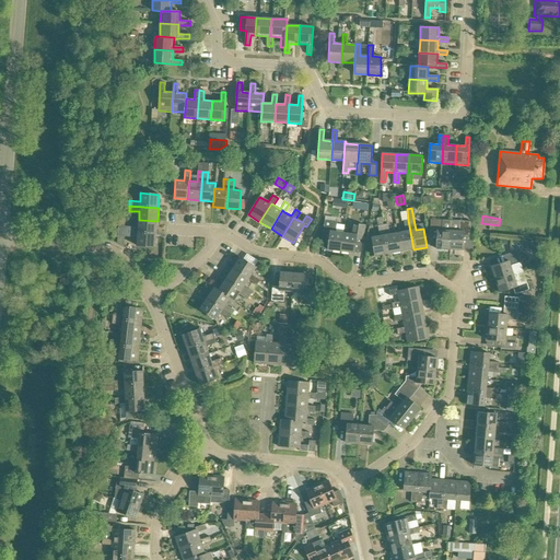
[(118,226),(118,231),(156,234),(158,221),(139,220),(138,228),(118,226)]
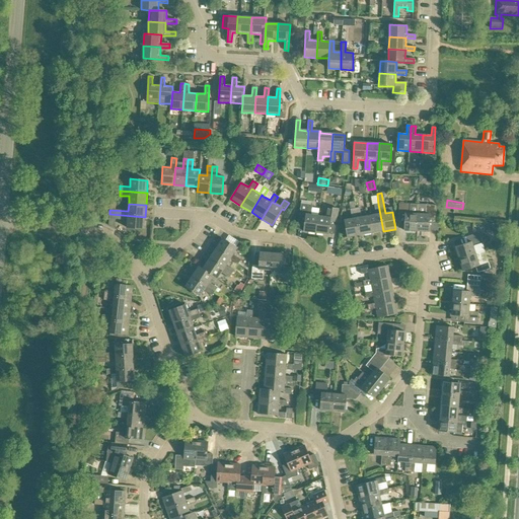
[(315,233),(318,216),(311,215),(312,206),(301,204),(299,217),(305,218),(303,231),(315,233)]
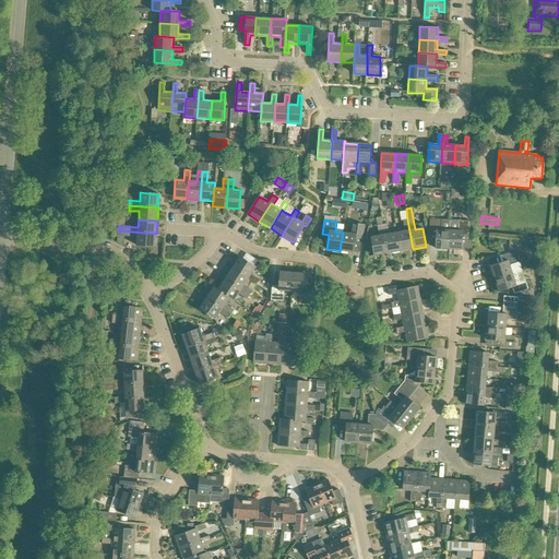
[(405,232),(396,233),(400,251),(413,249),(407,219),(403,221),(405,232)]
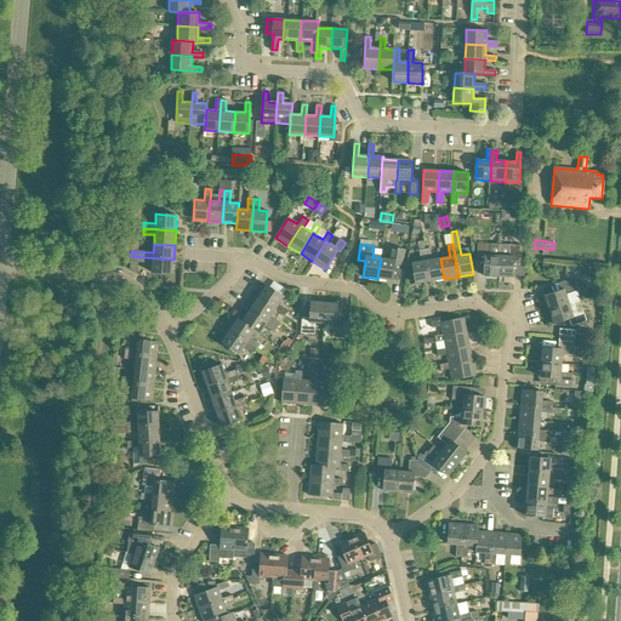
[(484,277),(499,277),(500,256),(500,245),(478,244),(477,260),(484,261),(484,277)]
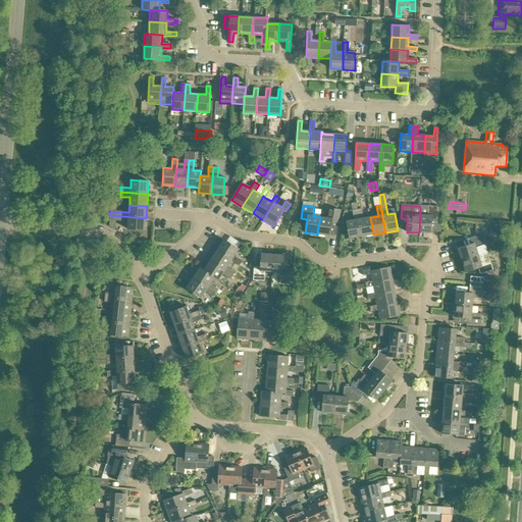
[(420,215),(419,232),(431,233),(432,220),(438,220),(439,206),(420,206),(420,215)]
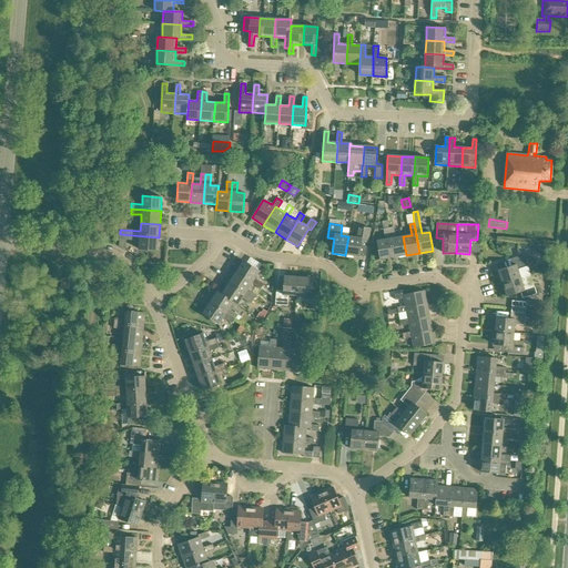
[(356,237),(348,236),(345,255),(359,257),(361,242),(368,243),(369,229),(357,227),(356,237)]
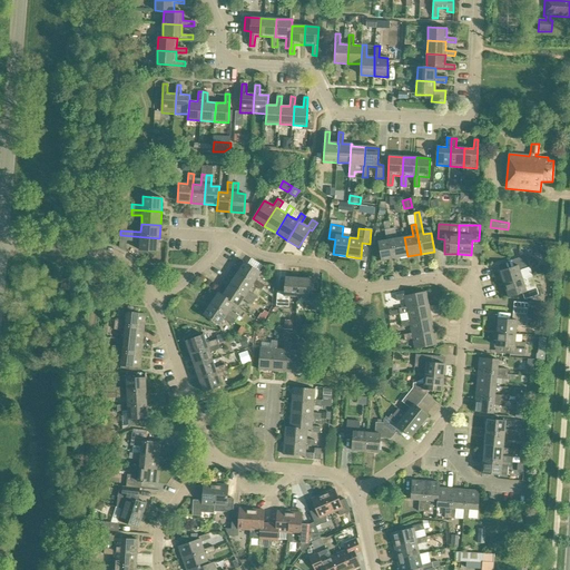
[(394,228),(390,229),(395,258),(408,256),(404,237),(396,238),(394,228)]
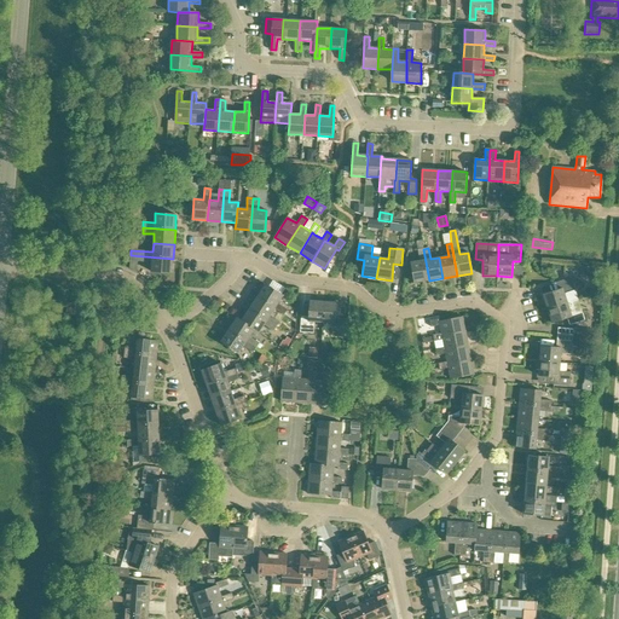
[(415,283),(429,281),(423,249),(417,250),(420,261),(411,262),(415,283)]
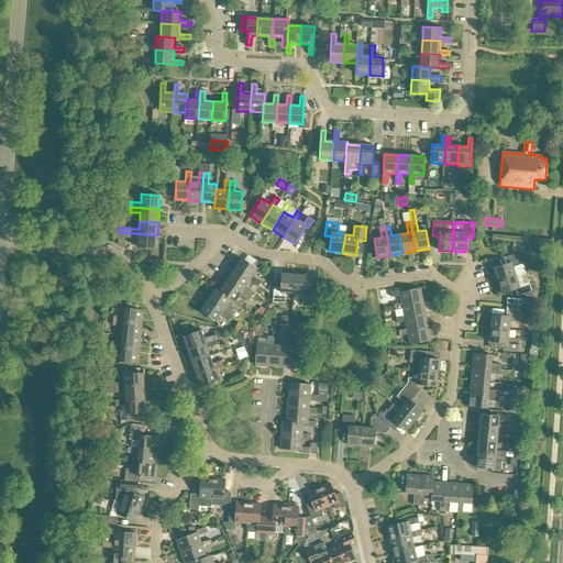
[(156,249),(157,235),(119,232),(119,238),(138,239),(138,247),(156,249)]
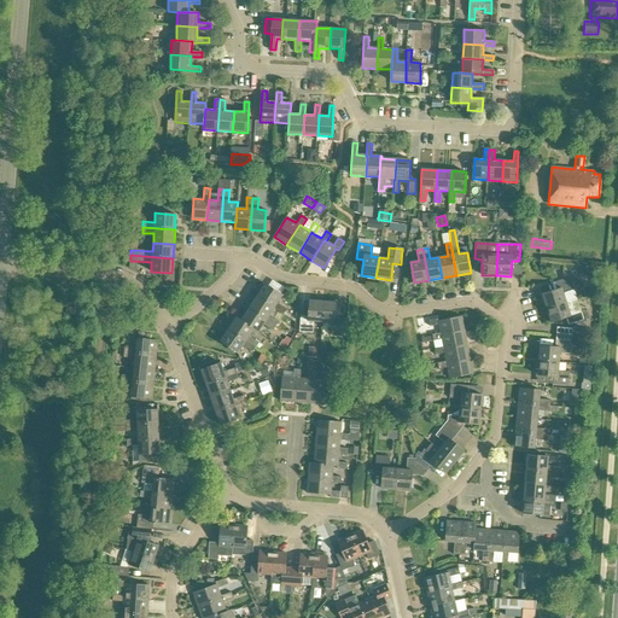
[(578,277),(592,278),(593,267),(579,266),(578,277)]
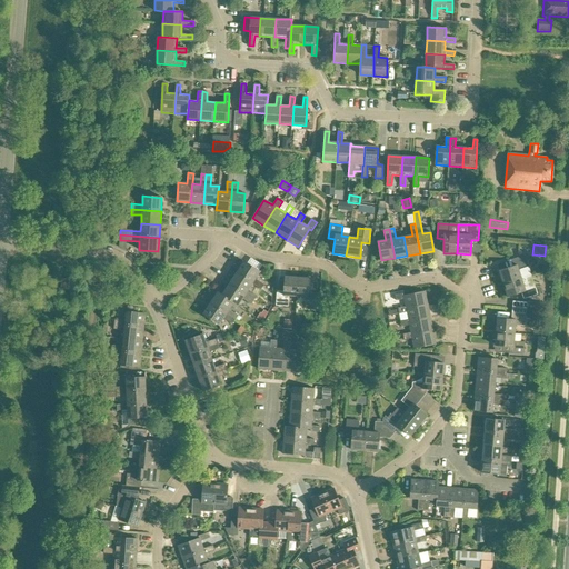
[(499,271),(503,285),(531,275),(525,256),(510,260),(512,267),(499,271)]
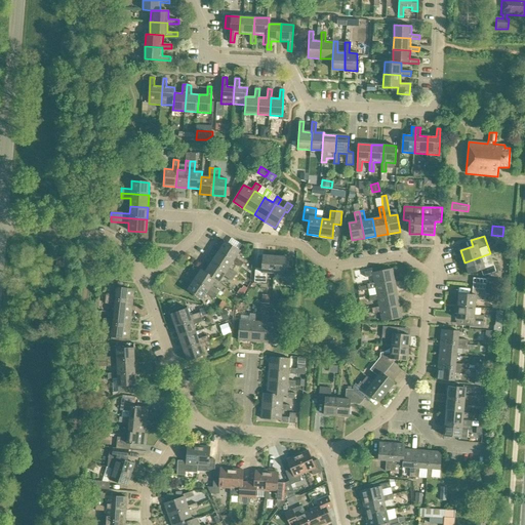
[(233,261),(241,267),(244,263),(236,257),(240,251),(226,241),(218,252),(233,261)]
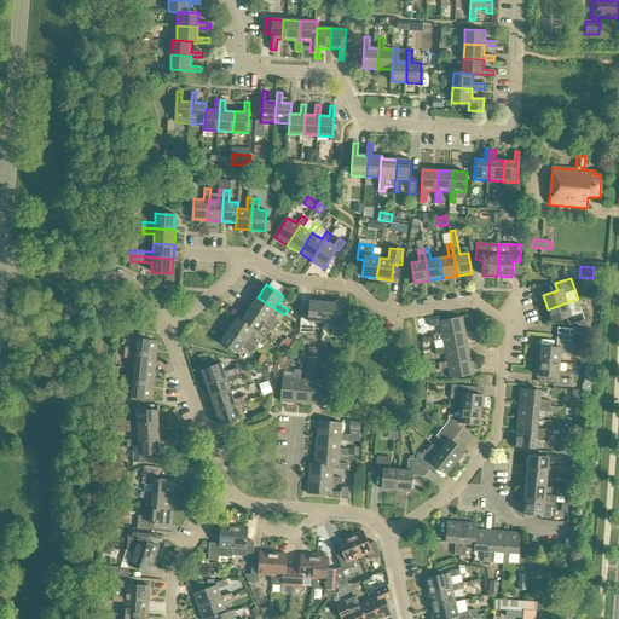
[(258,298),(249,310),(276,327),(279,322),(270,316),(275,308),(258,298)]
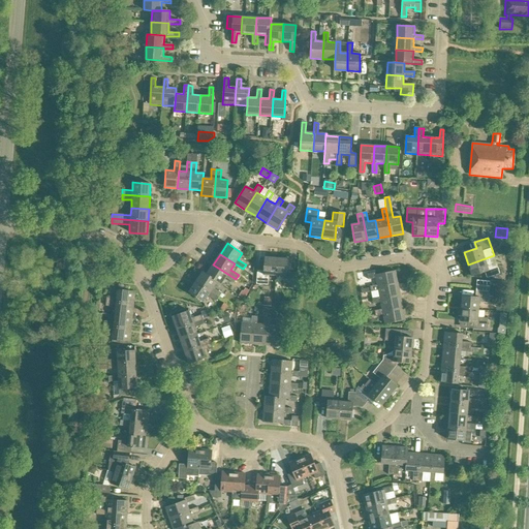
[(494,255),(468,265),(471,276),(485,272),(487,278),(500,274),(494,255)]
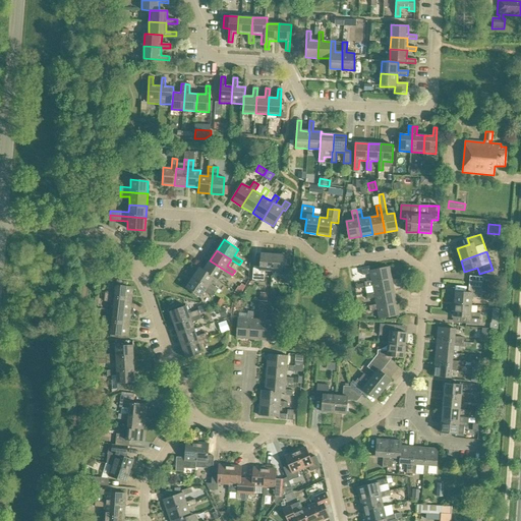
[(272,272),(273,254),(261,253),(259,267),(253,267),(252,280),(264,281),(265,271),(272,272)]
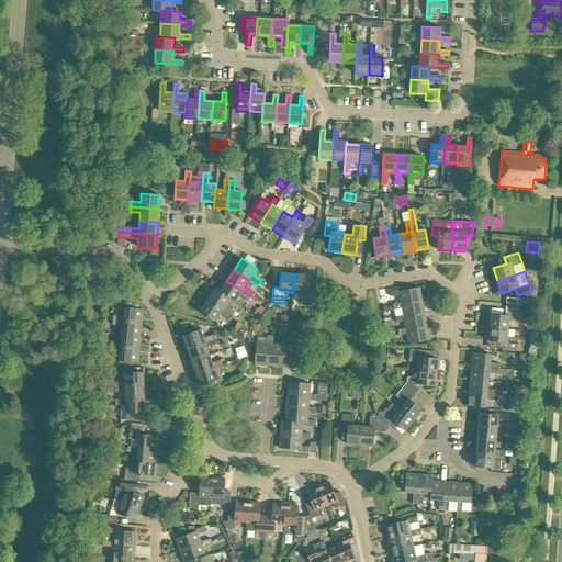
[(308,276),(294,274),(293,293),(301,293),(301,304),(313,305),(314,290),(307,290),(308,276)]
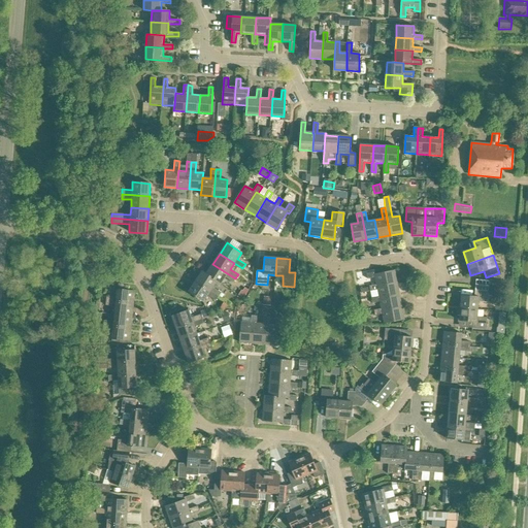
[(233,283),(235,278),(212,264),(206,273),(206,274),(217,281),(217,282),(221,284),(225,277),(233,283)]
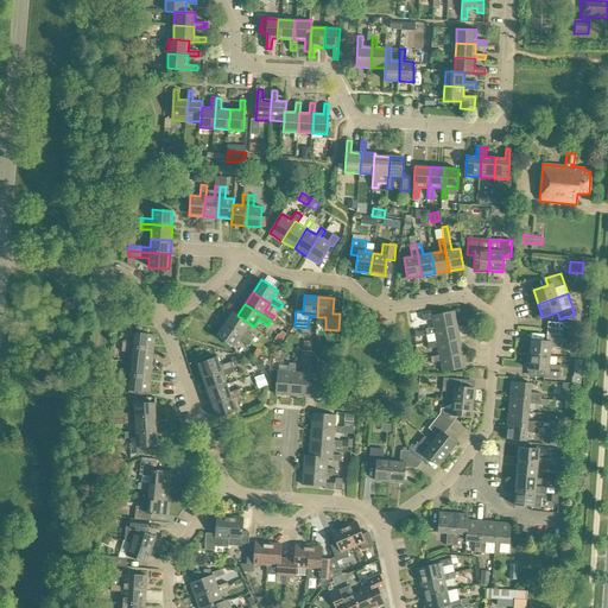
[(432,320),(434,328),(434,330),(457,325),(454,311),(432,316),(431,314),(422,315),(423,322),(432,320)]
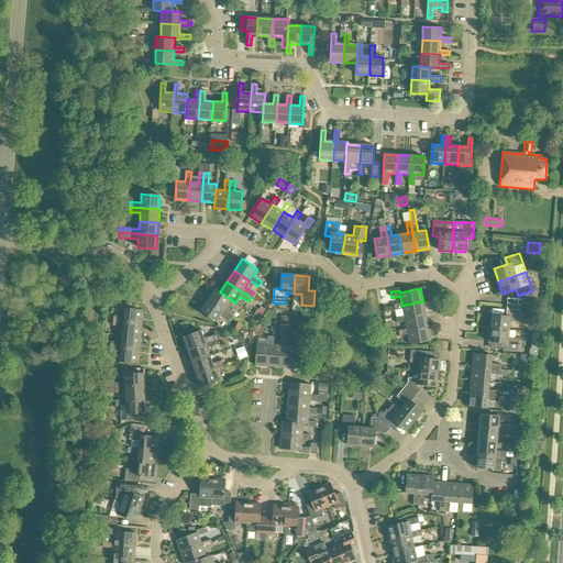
[(216,289),(208,300),(232,317),(235,312),(227,306),(231,300),(231,299),(220,293),(220,291),(216,289)]
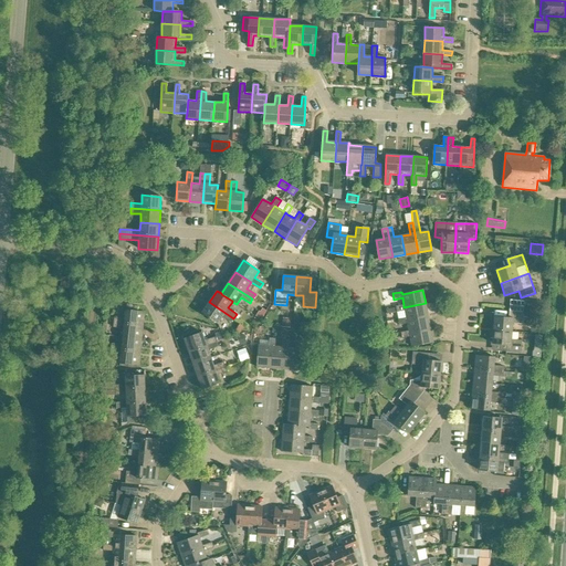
[(233,318),(209,302),(201,313),(217,324),(222,316),(231,322),(233,318)]
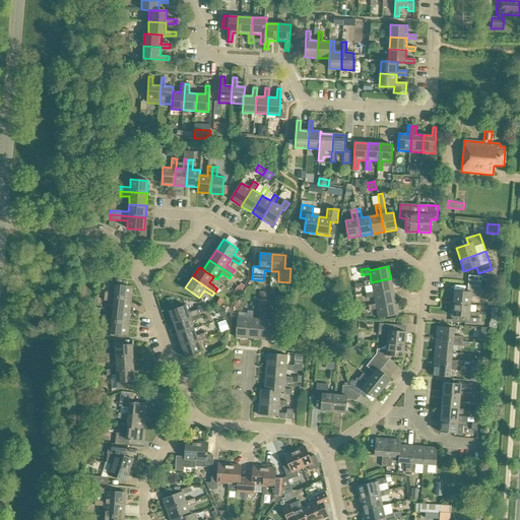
[(374,295),(393,290),(391,278),(371,282),(371,280),(364,281),(365,286),(372,285),(373,291),(374,295)]
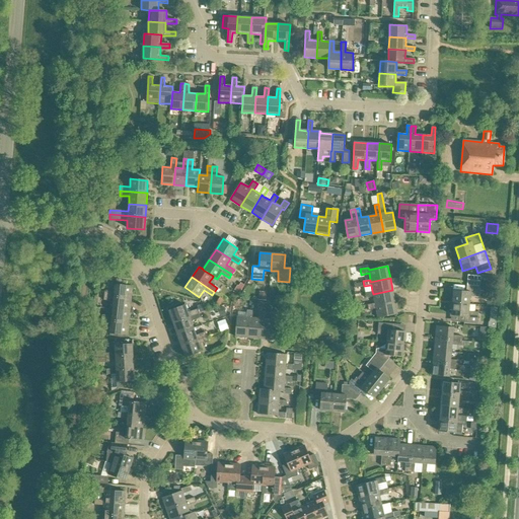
[(104,291),(104,295),(131,298),(133,286),(116,284),(115,292),(104,291)]
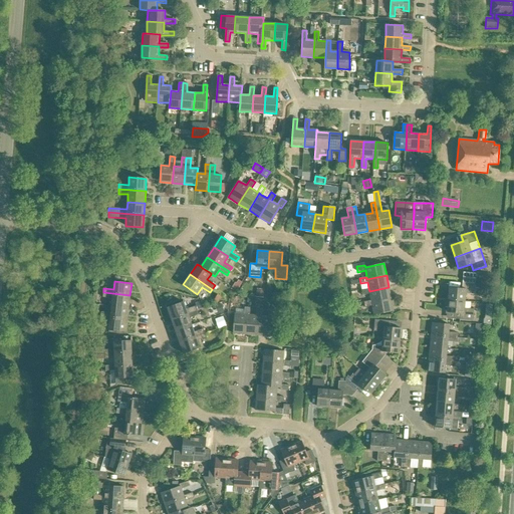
[(449,287),(448,300),(465,301),(466,294),(475,295),(476,283),(463,282),(462,288),(449,287)]
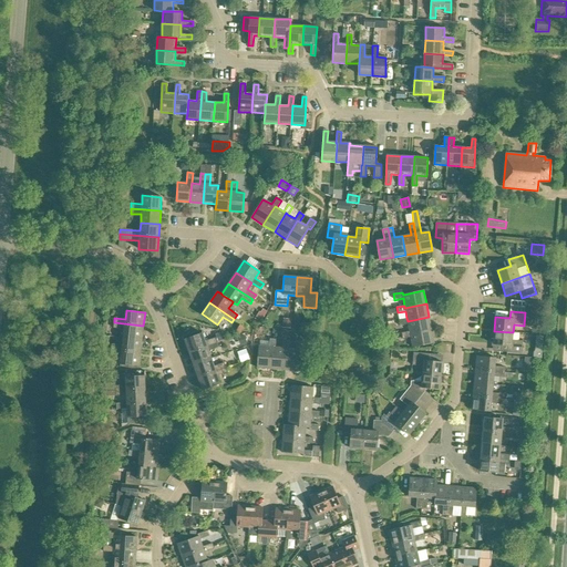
[(399,320),(393,321),(394,327),(408,325),(410,331),(410,334),(432,330),(429,317),(408,321),(406,318),(399,320)]
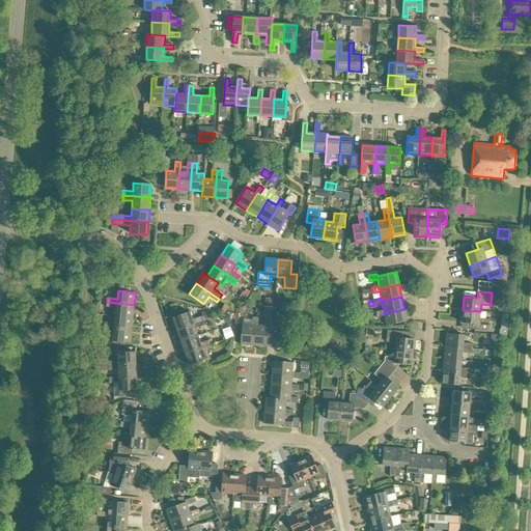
[(264,298),(264,307),(273,307),(273,298),(264,298)]
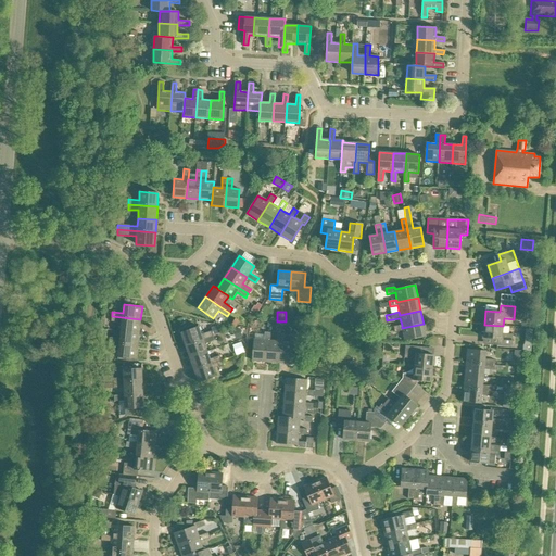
[(140,319),(112,316),(111,321),(122,323),(121,331),(139,332),(140,319)]
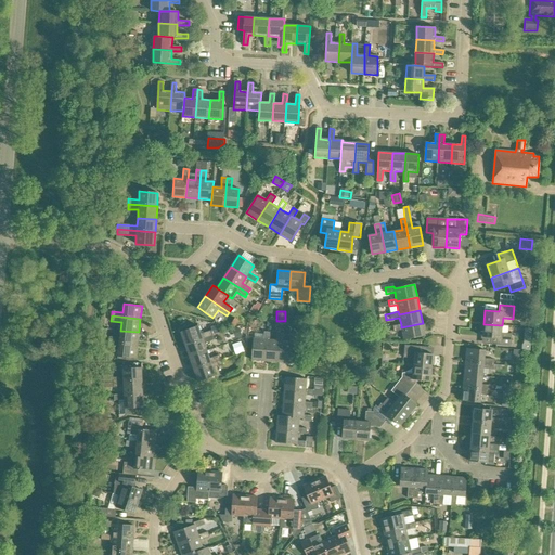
[(425,336),(423,323),(401,327),(401,324),(392,326),(394,332),(402,331),(404,340),(425,336)]
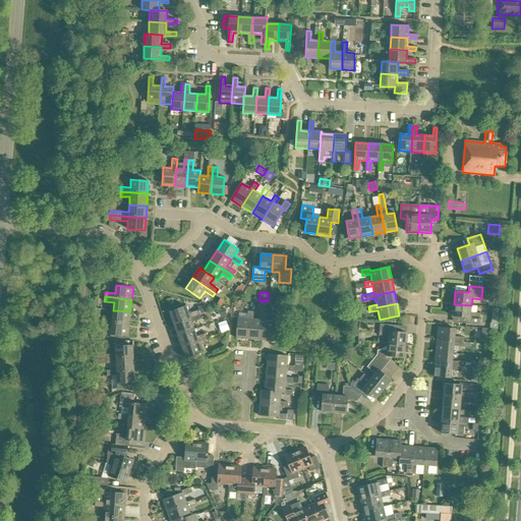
[(198,307),(200,312),(208,310),(206,304),(198,307)]
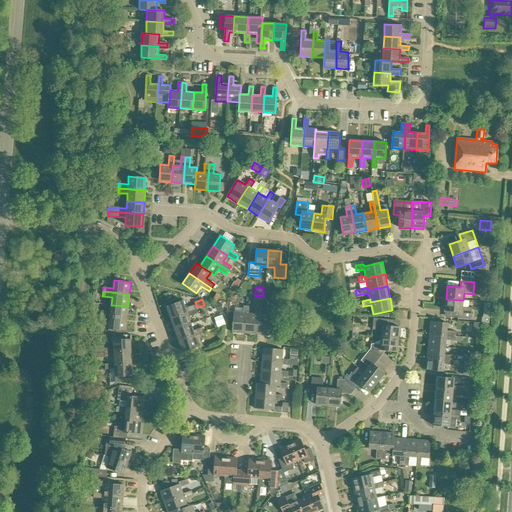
[(463,300),(446,299),(445,311),(458,312),(458,318),(471,319),(472,308),(462,307),(463,300)]
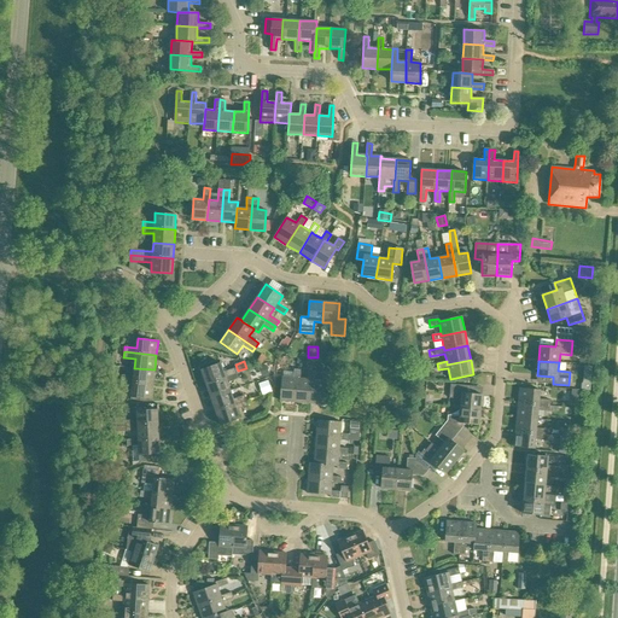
[(202,369),(207,384),(237,373),(234,368),(223,372),(221,363),(202,369)]
